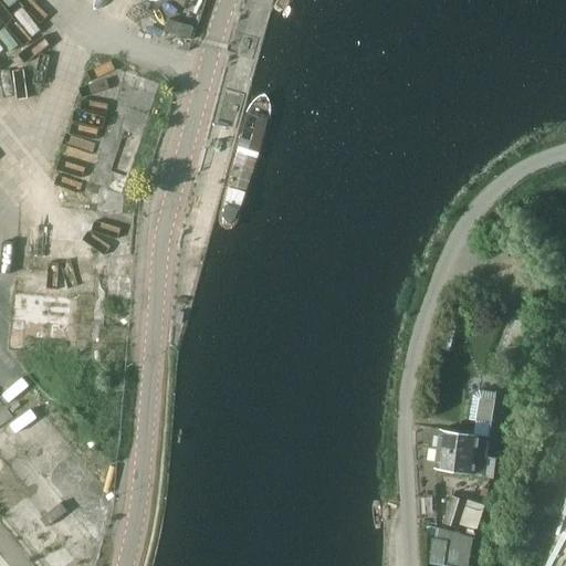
[(85,114),(96,117),(111,69),(100,65),(85,114)]
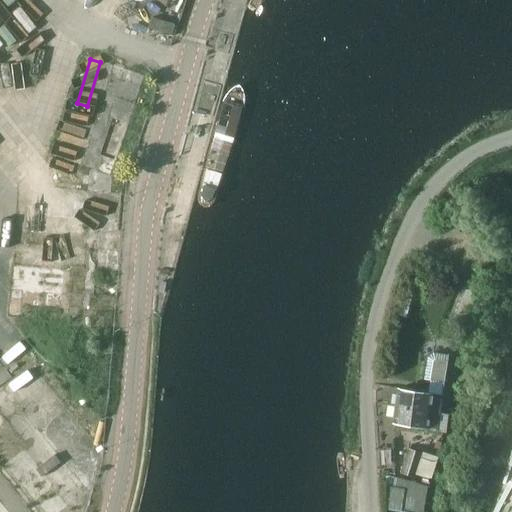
[(72,155),(83,117),(71,114),(59,152),(72,155)]
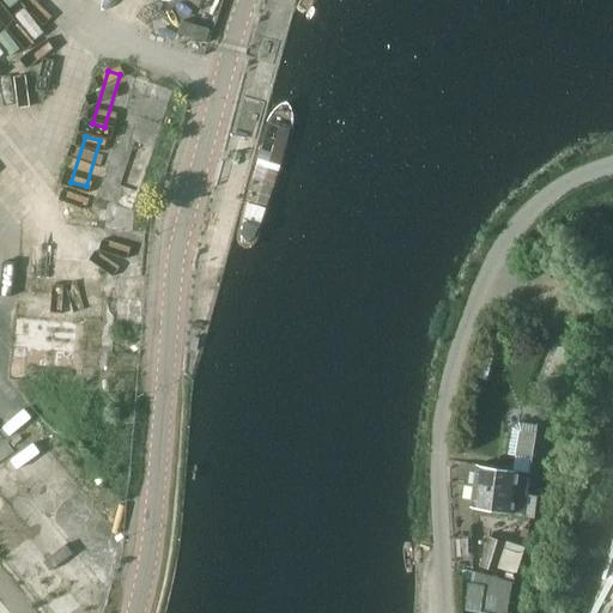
[(117,161),(111,182),(139,189),(145,169),(117,161)]
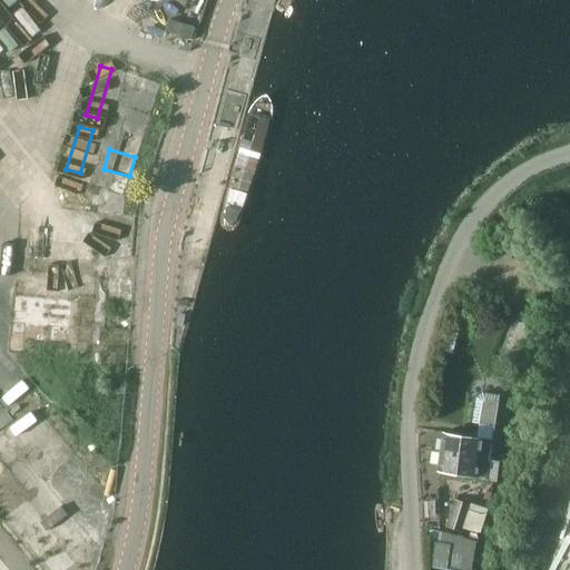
[(47,354),(77,355),(79,300),(37,298),(35,351),(47,352),(47,354)]
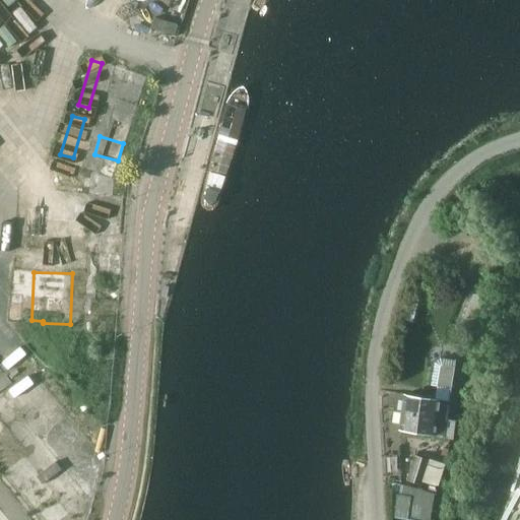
[(434,363),(431,386),(437,387),(451,389),(455,368),(456,362),(440,359),(434,363)]
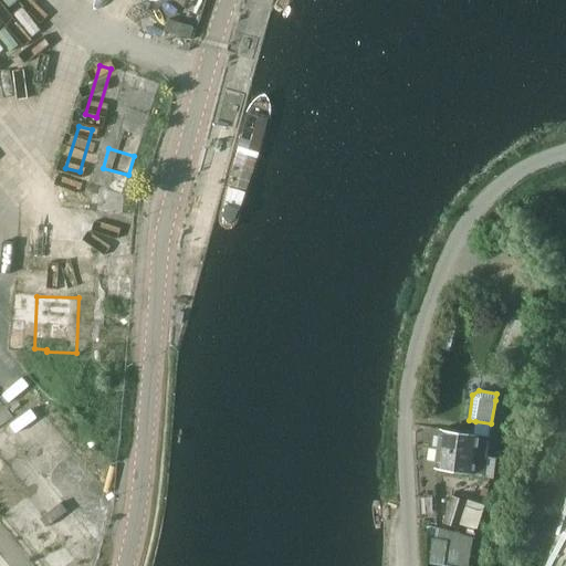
[(440,430),(438,449),(488,457),(490,438),(489,437),(491,423),(475,421),(473,435),(440,430)]
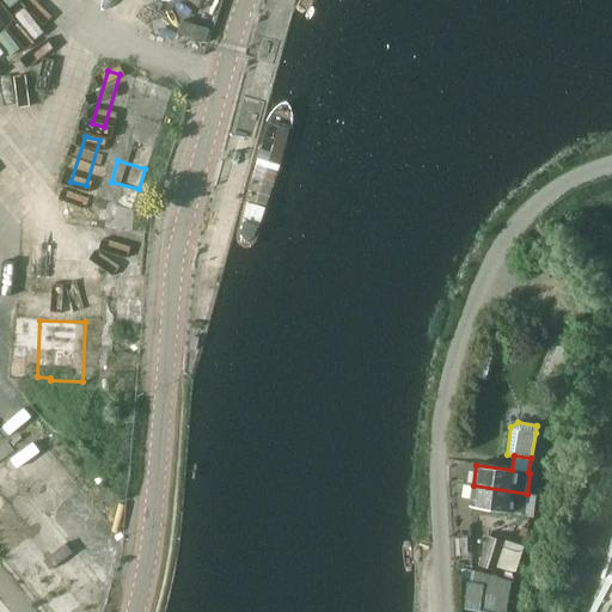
[(473,485),(470,507),(513,513),(524,514),(527,494),(473,485)]
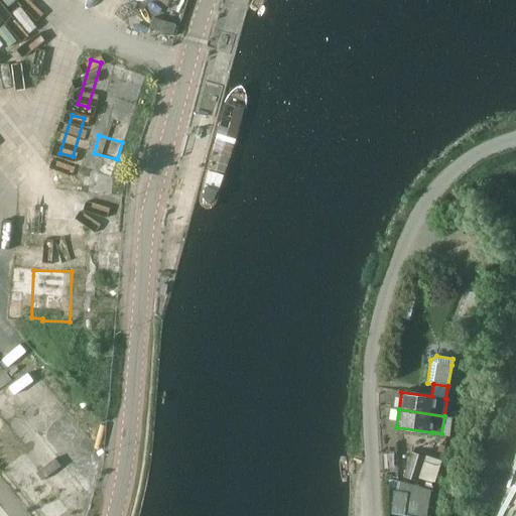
[(417,481),(425,459),(411,455),(403,477),(417,481)]
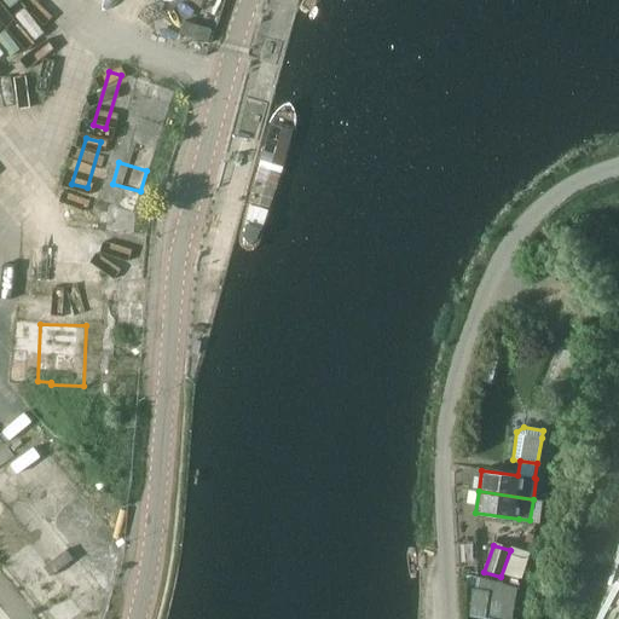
[(470,576),(463,615),(485,618),(509,618),(514,595),(516,589),(514,588),(470,576)]
